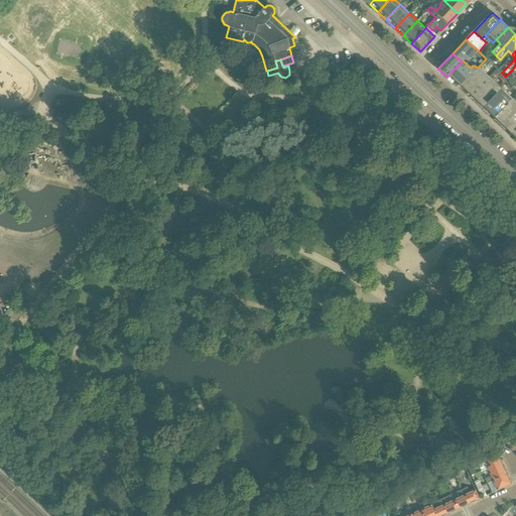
[(496,69),(498,70),(501,66),(494,59),(490,62),(496,69)]
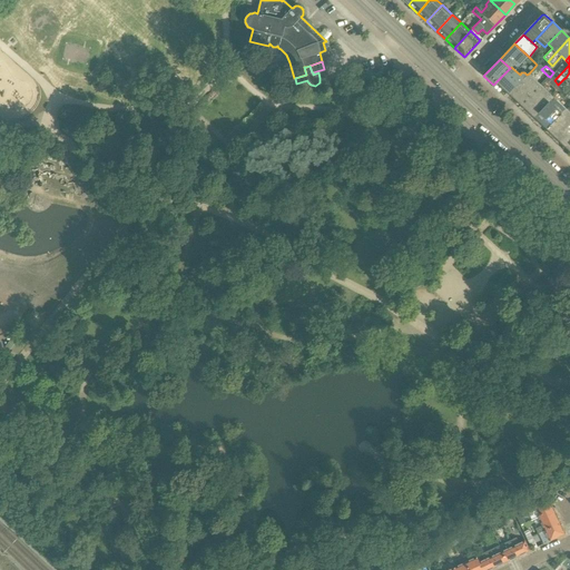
[(508,92),(509,94),(527,75),(524,72),(521,72),(520,75),(511,67),(510,68),(493,85),(504,96),(508,92)]
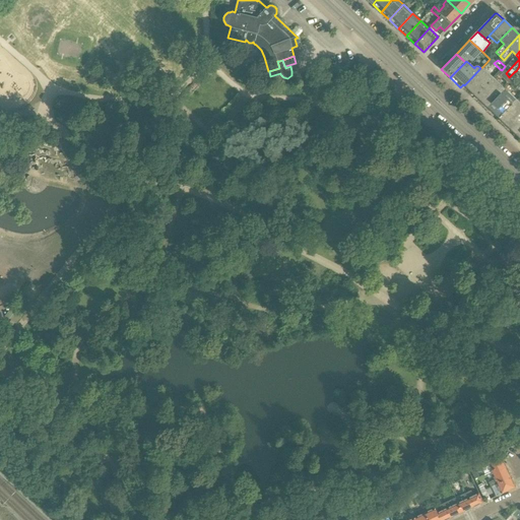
[(464,85),(475,95),(492,79),(483,71),(484,69),(482,67),(480,68),(464,85)]
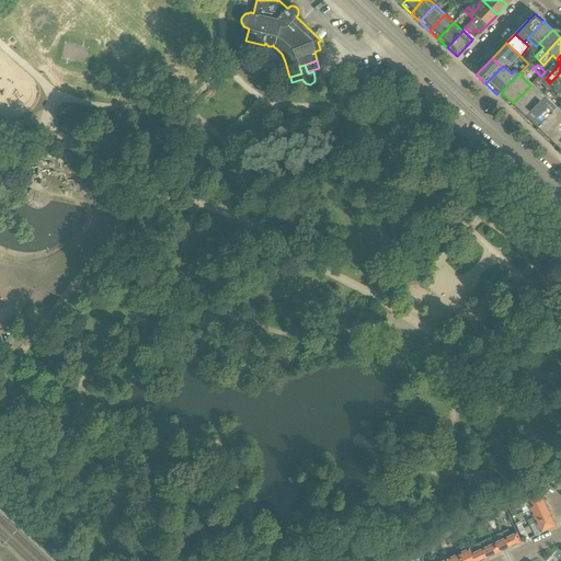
[(552,87),(541,76),(539,75),(536,79),(549,90),(552,87)]
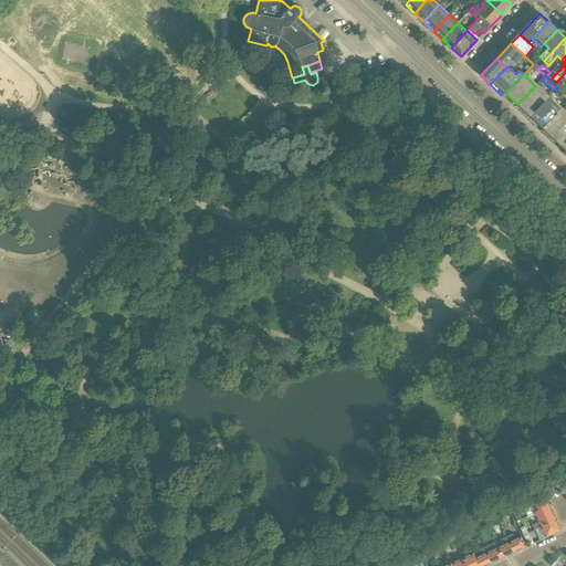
[(517,104),(531,116),(549,96),(545,92),(544,94),(535,86),(517,104)]
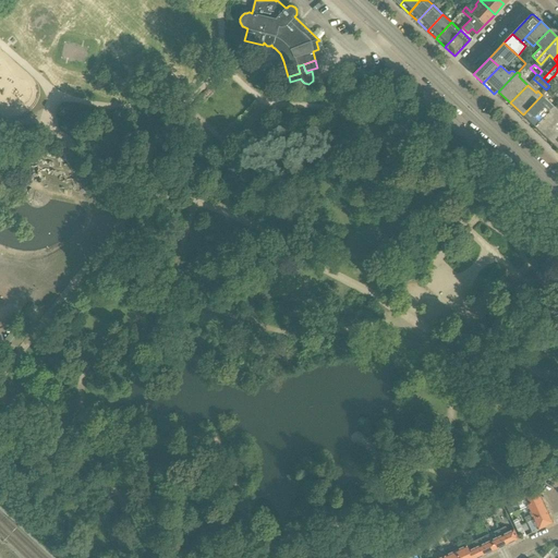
[(549,86),(546,89),(553,95),(556,92),(549,86)]
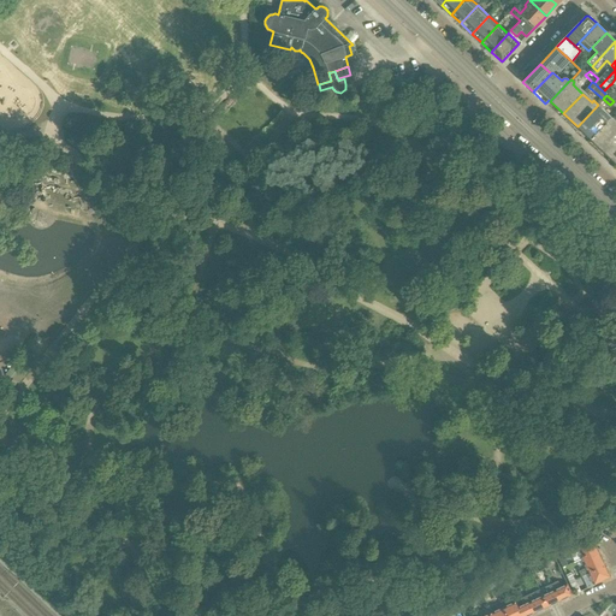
[(578,126),(591,140),(609,119),(599,110),(602,107),(598,105),(578,126)]
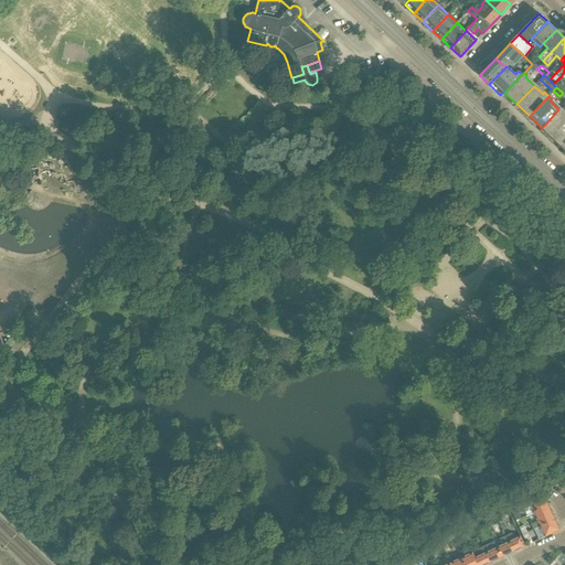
[(542,128),(554,139),(564,127),(564,115),(558,109),(542,128)]
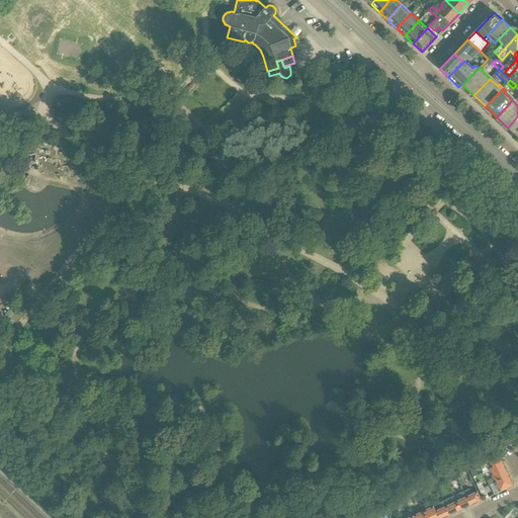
[(517,116),(508,127),(517,137),(517,116)]
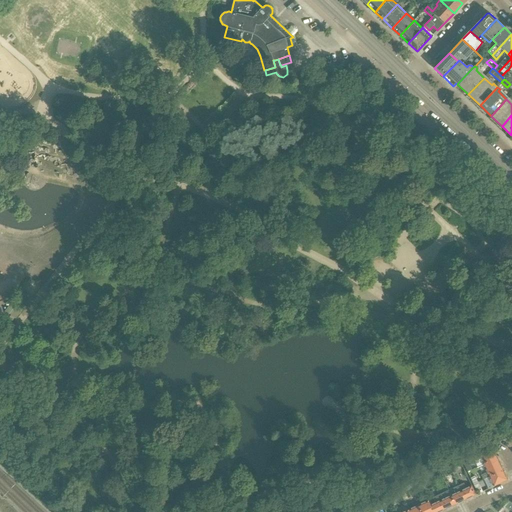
[(16,301),(13,299),(4,310),(9,314),(34,282),(30,279),(21,290),(24,292),(16,301)]
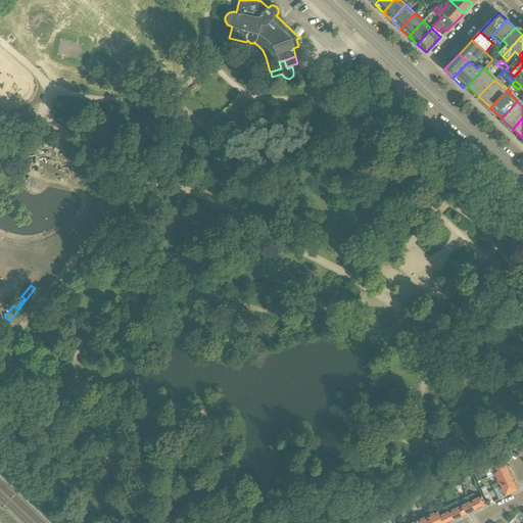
[(487,476),(488,479),(509,469),(503,457),(483,466),(485,471),(490,468),(493,474),(487,476)]
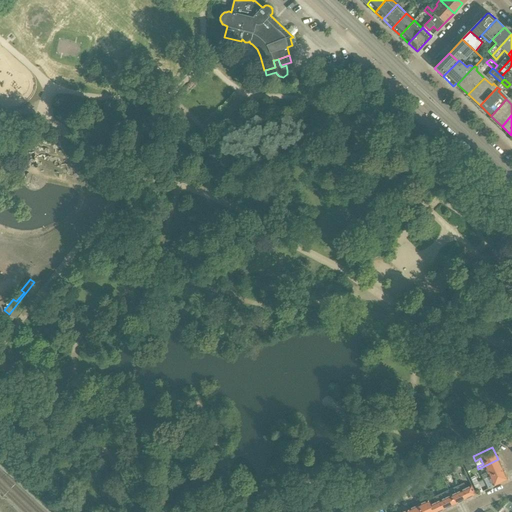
[(466,458),(461,460),(467,471),(471,469),(469,463),(466,458)]
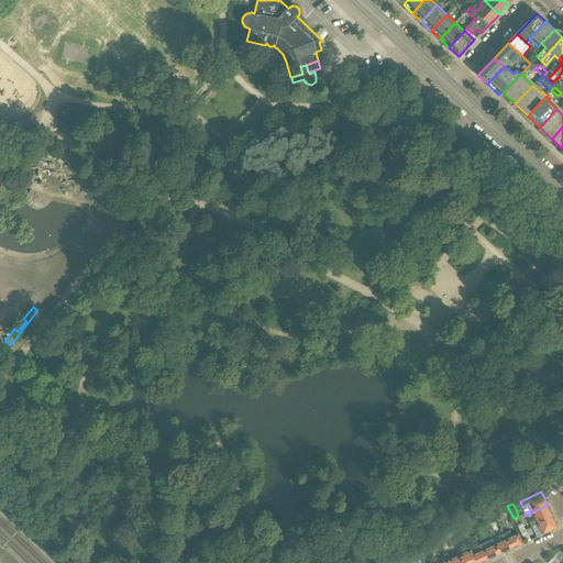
[(531,527),(538,523),(553,516),(548,505),(526,516),(531,527)]
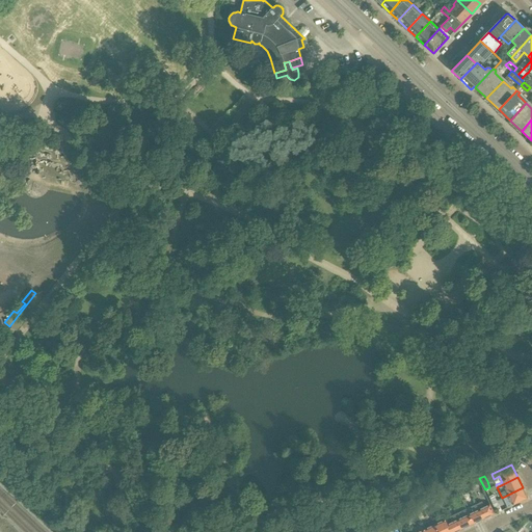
[(523,487),(508,495),(513,505),(528,498),(523,487)]
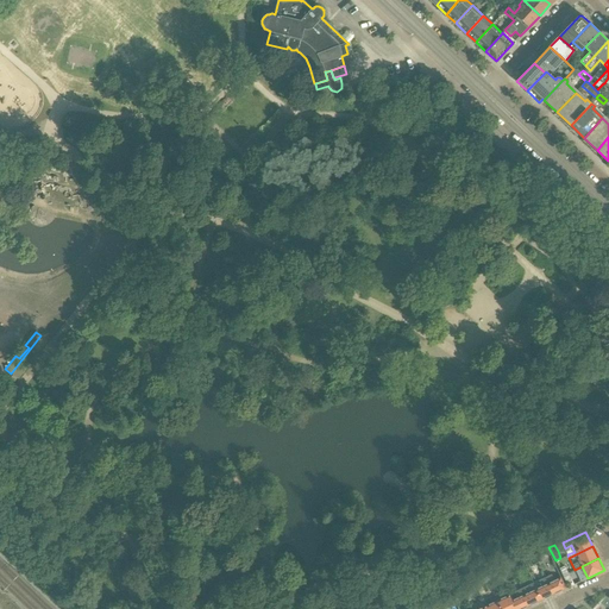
[(551,575),(545,577),(553,594),(566,588),(560,577),(554,581),(551,575)]
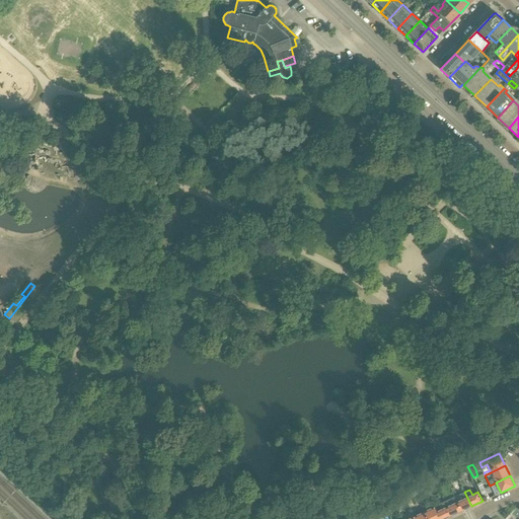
[(461,499),(456,502),(461,511),(471,506),(464,492),(459,495),(461,499)]
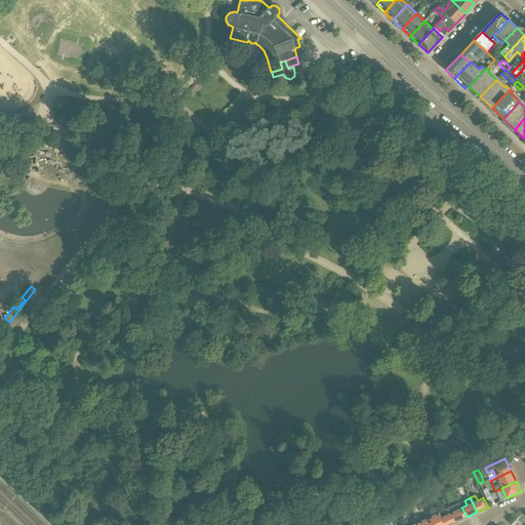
[(459,502),(449,508),(456,522),(467,517),(461,508),(459,502)]
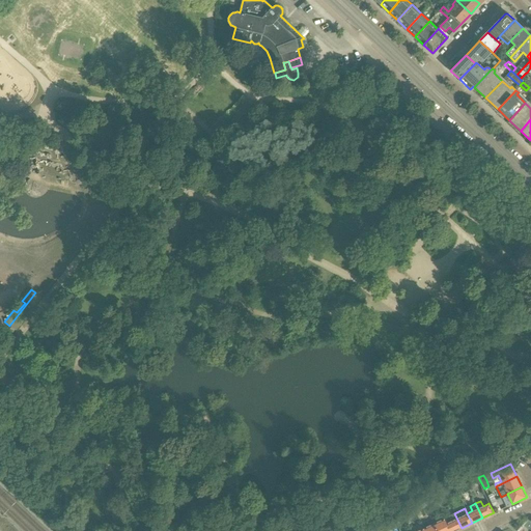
[(446,523),(449,530),(454,530),(462,528),(454,513),(449,515),(451,521),(446,523)]
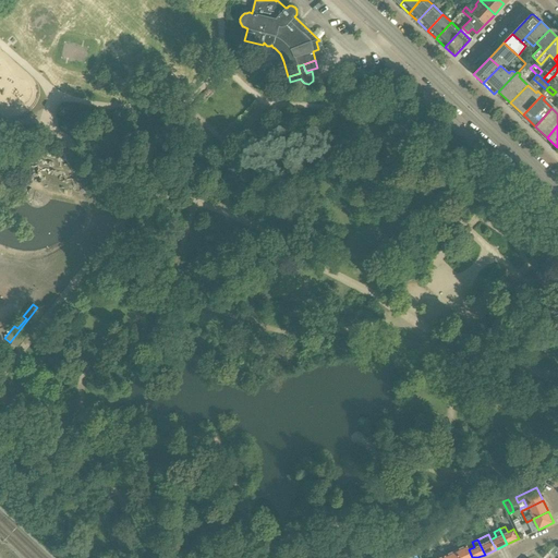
[(466,545),(456,550),(459,557),(472,557),(469,549),(466,545)]
